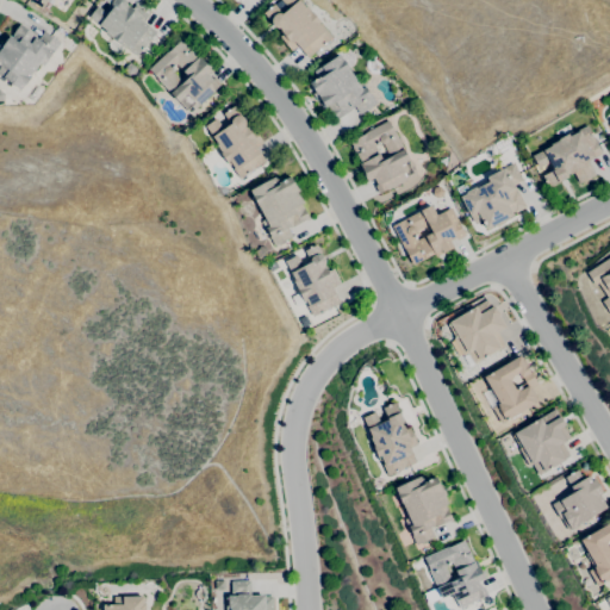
[(136,56),(105,32),(106,30),(88,17),(97,6),(107,14),(112,7),(104,0),(125,0),(129,2),(126,5),(128,6),(129,6),(132,8),(135,5),(139,8),(139,7),(144,11),(149,14),(143,22),(155,32),(149,41),(149,42),(143,48),(144,48),(143,50),(142,49),(136,56)]
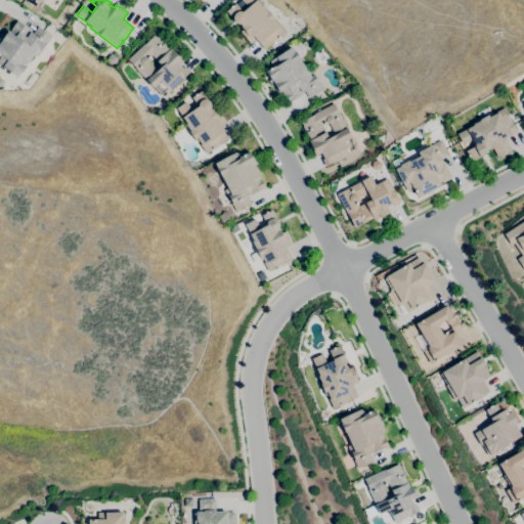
[(233,19),(232,19),(226,11),(235,3),(242,11),(248,7),(241,0),(257,0),(262,6),(263,5),(267,11),(268,10),(274,17),(274,18),(285,32),(279,37),(278,39),(277,38),(264,49),(255,39),(250,43),(239,31),(243,29),(241,26),(242,26),(241,25),(239,25),(238,25),(237,24),(236,24),(235,23),(234,23),(234,22),(233,20),(233,19)]
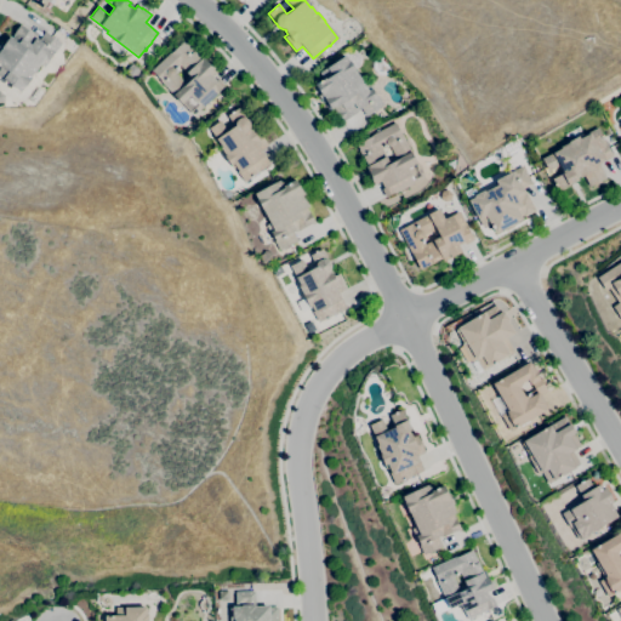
[(21,91),(0,75),(0,43),(3,45),(10,36),(12,38),(13,35),(12,35),(20,24),(35,35),(35,36),(39,39),(45,32),(61,44),(44,68),(40,64),(30,78),(32,78),(26,86),(24,86),(21,91)]
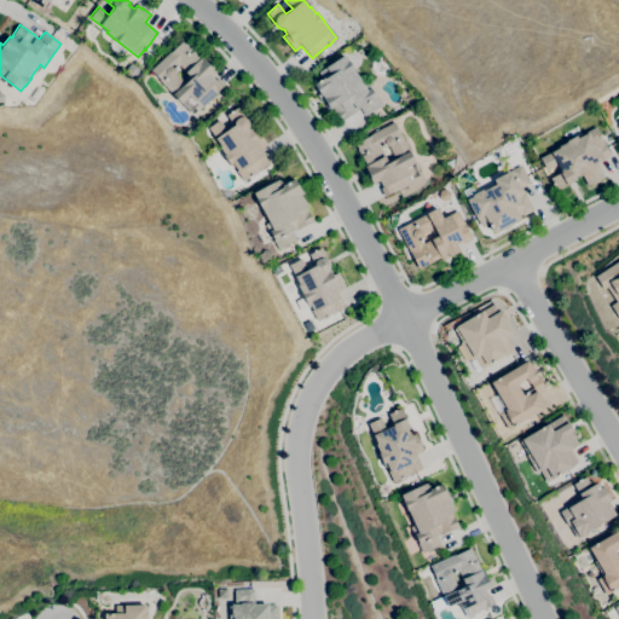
[(201,108),(196,100),(195,102),(189,96),(181,103),(173,94),(158,80),(160,80),(150,70),(169,52),(171,53),(184,40),(187,44),(191,48),(200,58),(201,57),(207,62),(207,61),(217,70),(210,75),(215,80),(218,79),(224,86),(217,92),(218,92),(201,108)]
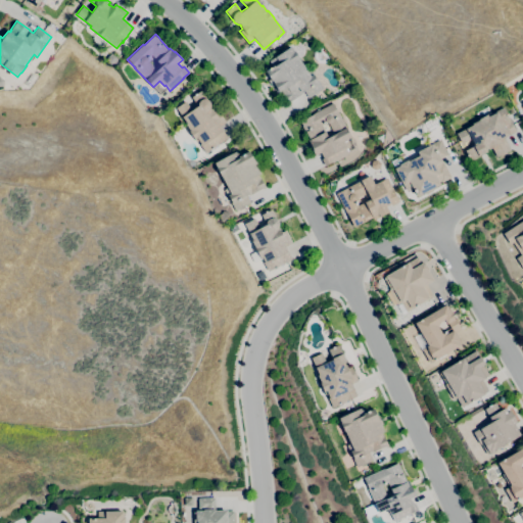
[(288,103),(282,94),(281,91),(279,93),(275,85),(272,87),(268,81),(270,79),(265,72),(269,69),(268,68),(271,67),(272,66),(269,61),(290,47),(294,51),(299,58),(298,59),(306,70),(310,67),(323,88),(308,98),(304,91),(300,94),(288,103)]
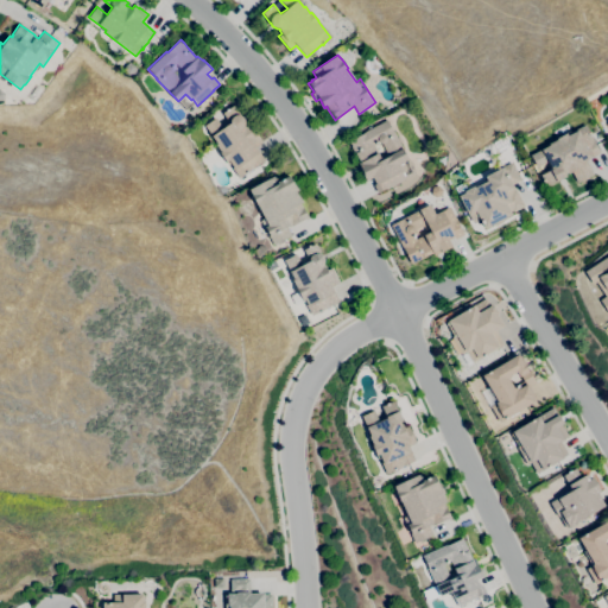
[(244,126),(245,127),(246,127),(248,131),(252,127),(263,143),(255,147),(265,160),(239,178),(229,165),(220,153),(221,152),(216,145),(216,144),(211,135),(204,126),(215,118),(222,128),(229,124),(222,113),(233,106),(240,115),(240,116),(241,116),(242,116),(242,118),(244,119),(244,120),(244,121),(245,121),(245,122),(245,124),(244,124),(244,125),(244,126)]
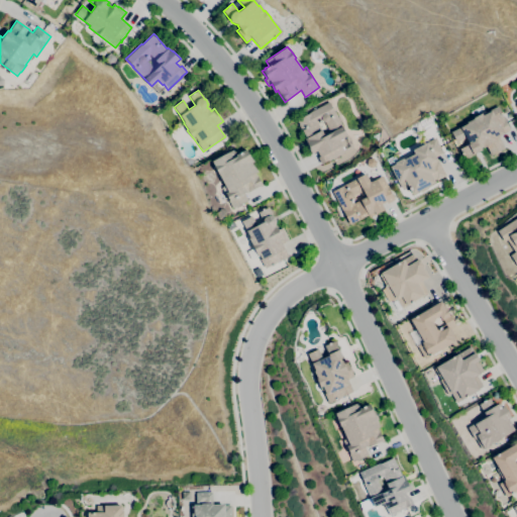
[(321,165),(317,158),(319,157),(317,151),(311,154),(307,145),(304,138),(305,138),(298,124),(296,120),(309,113),(309,112),(329,102),(341,126),(342,126),(346,134),(338,139),(341,145),(344,152),(328,162),(327,161),(321,165)]
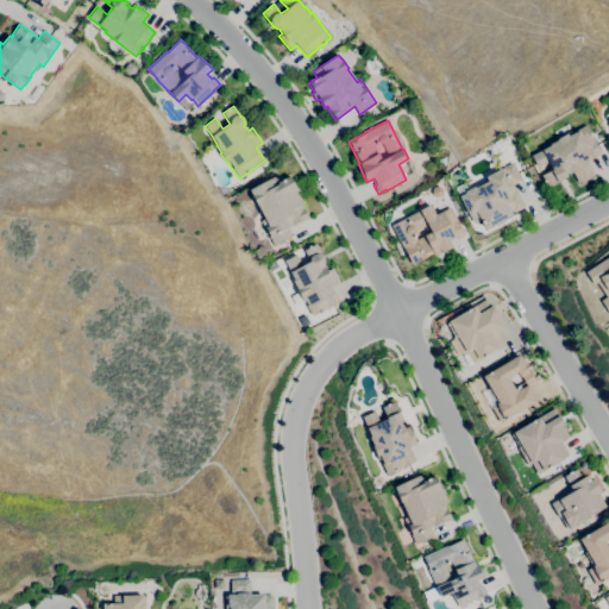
[(547,187),(541,175),(551,170),(552,169),(548,162),(538,168),(532,156),(542,150),(551,145),(550,144),(558,139),(557,138),(566,133),(567,136),(579,130),(578,129),(586,125),(601,152),(586,161),(594,175),(589,177),(589,179),(583,181),(578,183),(572,173),(569,175),(569,174),(565,175),(566,176),(547,187)]
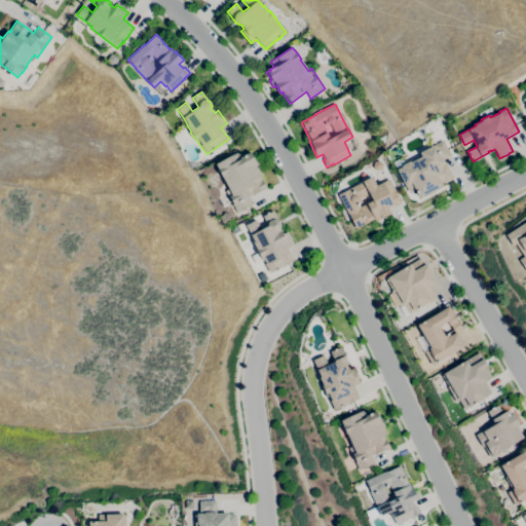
[(419,197),(415,189),(409,193),(397,170),(402,166),(402,165),(409,161),(410,162),(421,156),(419,153),(442,141),(450,155),(442,159),(444,162),(444,164),(445,163),(453,178),(442,184),(443,185),(435,190),(436,191),(427,195),(426,193),(419,197)]
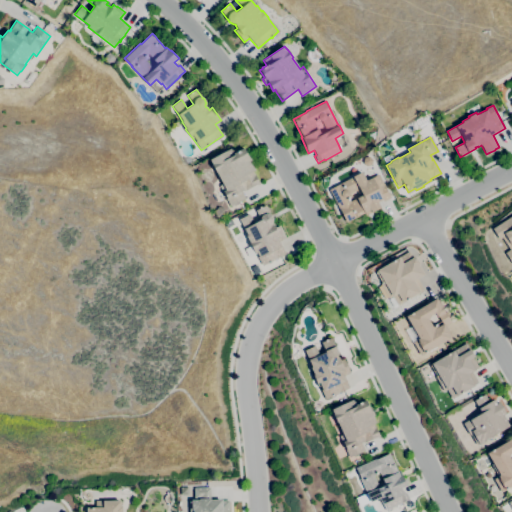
[(230,207),(226,198),(227,198),(223,191),(222,192),(219,186),(222,184),(210,159),(232,147),(235,153),(243,148),(249,159),(255,170),(253,171),(259,184),(257,185),(257,184),(246,190),(245,189),(241,192),(245,198),(230,207)]
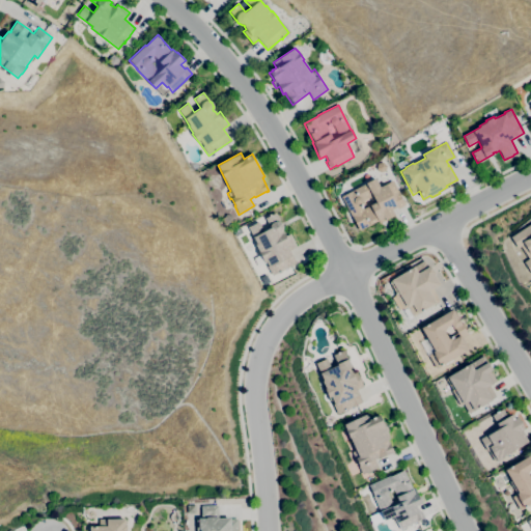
[(359,230),(341,196),(365,184),(374,178),(380,188),(392,180),(406,204),(397,208),(397,206),(392,210),(394,215),(379,223),(378,221),(359,230)]
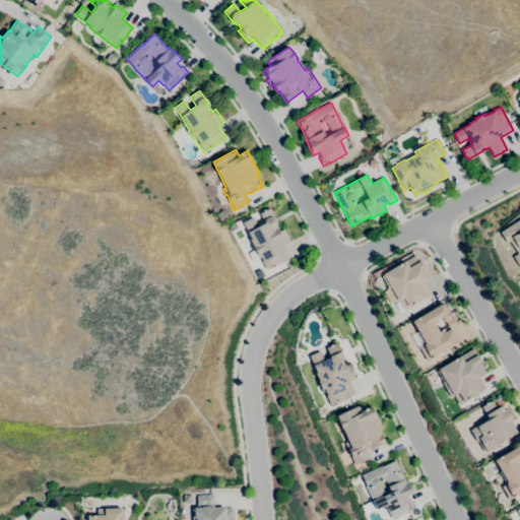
[(266,270),(260,258),(259,258),(253,247),(254,247),(250,240),(251,239),(243,222),(253,217),(258,226),(264,223),(259,213),(269,208),(270,210),(270,209),(273,215),(271,216),(275,218),(277,222),(276,226),(277,229),(278,228),(279,232),(283,230),(285,234),(286,233),(288,237),(287,238),(290,242),(283,245),(286,251),(289,257),(280,262),(280,263),(275,266),(273,267),(273,266),(266,270)]
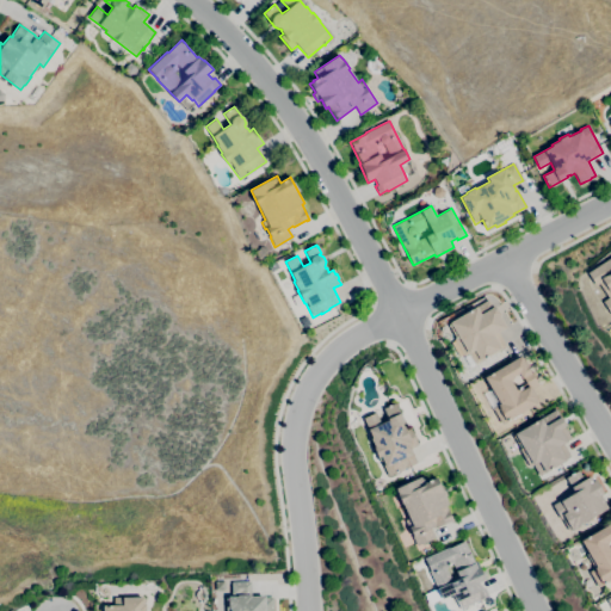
[(610,313),(603,301),(608,298),(599,284),(596,285),(587,273),(610,257),(610,313)]
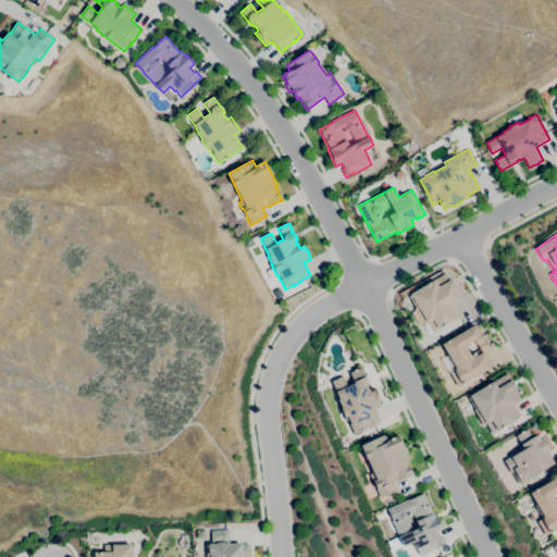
[(247,248),(244,243),(251,238),(255,244),(247,248)]
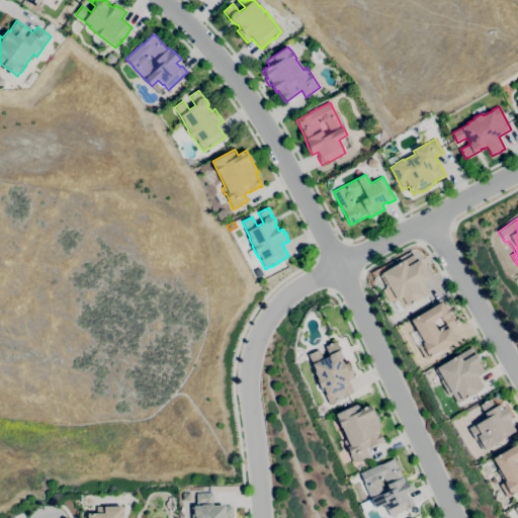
[(402,310),(397,299),(394,301),(384,286),(385,285),(379,275),(381,274),(381,273),(414,254),(417,260),(420,259),(424,267),(423,268),(429,277),(422,282),(429,293),(402,310)]
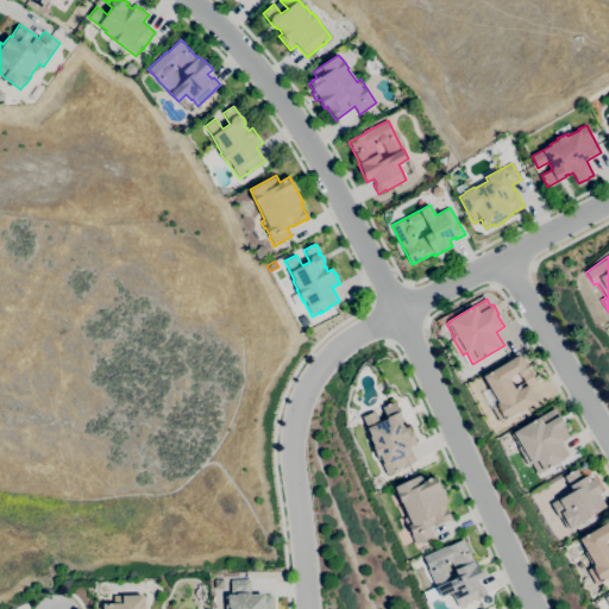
[(500,422),(491,409),(481,393),(489,388),(483,377),(519,355),(529,374),(532,372),(537,378),(534,380),(537,383),(531,388),(538,400),(535,401),(535,402),(504,421),(504,420),(500,422)]
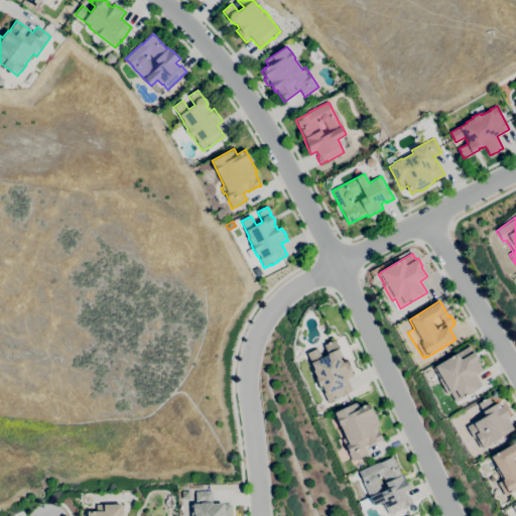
[(328,402),(321,390),(320,390),(318,387),(319,386),(315,378),(316,377),(312,370),(314,370),(306,353),(316,349),(321,358),(328,355),(324,345),(334,341),(341,357),(339,358),(341,361),(342,360),(344,363),(347,362),(349,367),(349,366),(352,371),(351,371),(353,376),(346,379),(352,391),(328,402)]
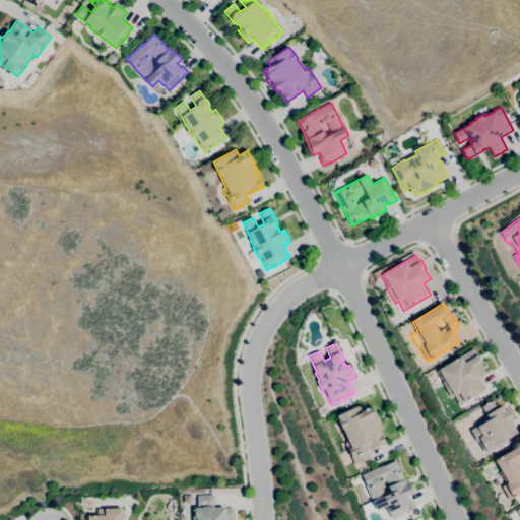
[(459,405),(453,395),(450,397),(442,382),(443,382),(437,372),(439,371),(438,370),(460,355),(460,356),(473,348),(476,354),(477,354),(481,363),(479,364),(485,374),(478,378),(485,388),(481,391),(459,405)]
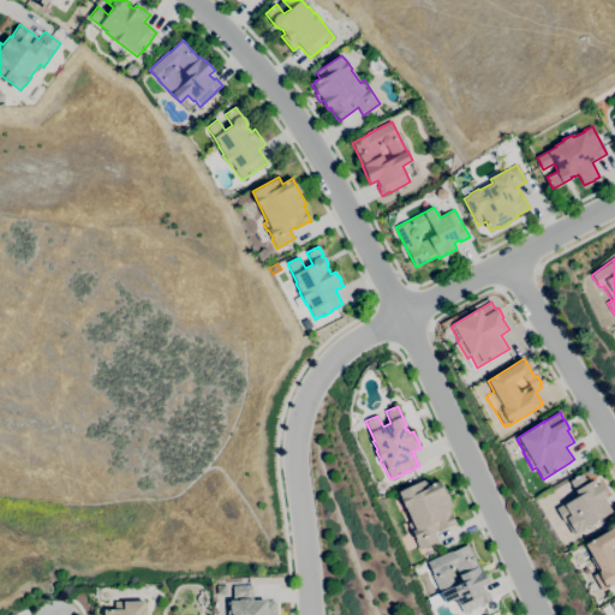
[(572,535),(566,523),(563,523),(555,508),(563,505),(578,496),(569,482),(574,478),(573,477),(575,476),(577,477),(581,473),(587,483),(592,479),(596,485),(599,483),(607,496),(604,499),(611,512),(583,529),(583,530),(577,533),(575,532),(572,535)]
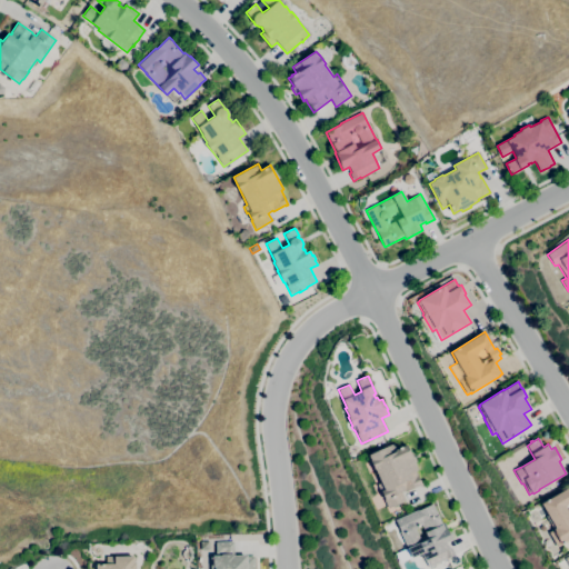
[(388,509),(383,500),(385,499),(381,491),(380,492),(377,485),(381,482),(375,469),(370,460),(368,455),(387,447),(393,443),(397,449),(406,445),(410,453),(411,452),(416,462),(415,463),(417,470),(415,471),(417,475),(422,486),(419,487),(419,486),(403,492),(403,491),(401,492),(405,501),(388,509)]
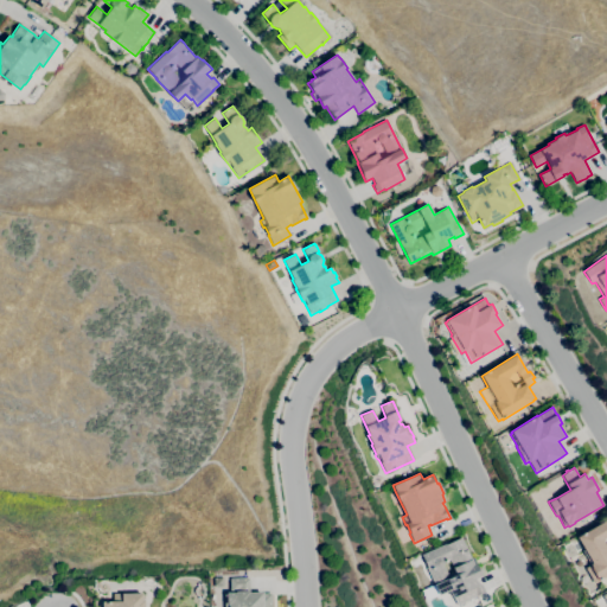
[(606,575),(594,583),(585,568),(590,566),(582,550),(583,549),(577,537),(606,519),(606,575)]
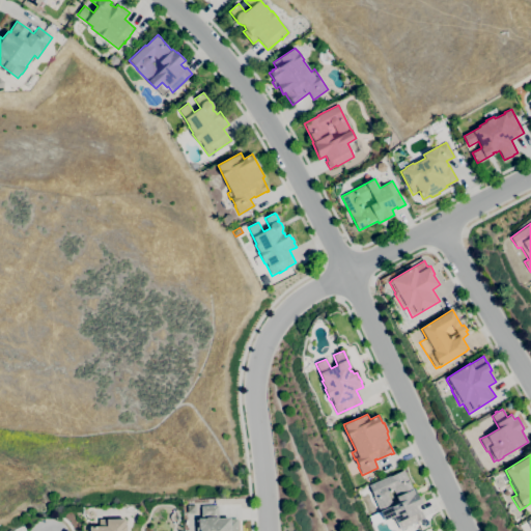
[(400,530),(397,523),(396,524),(393,516),(384,521),(373,497),(373,496),(368,485),(389,476),(390,476),(403,470),(412,488),(414,487),(422,504),(416,506),(419,512),(421,511),(424,518),(417,521),(418,522),(400,530)]
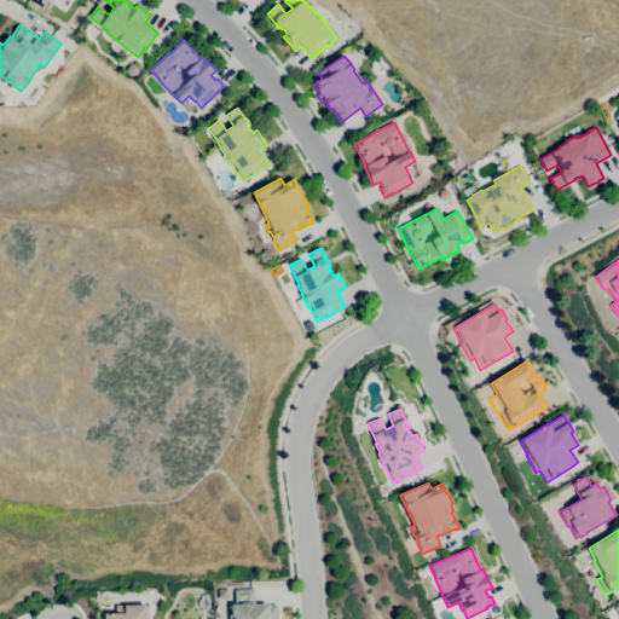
[(229,618),(229,607),(231,607),(231,605),(235,605),(235,590),(253,589),(254,605),(267,605),(267,606),(276,606),(276,618),(229,618)]
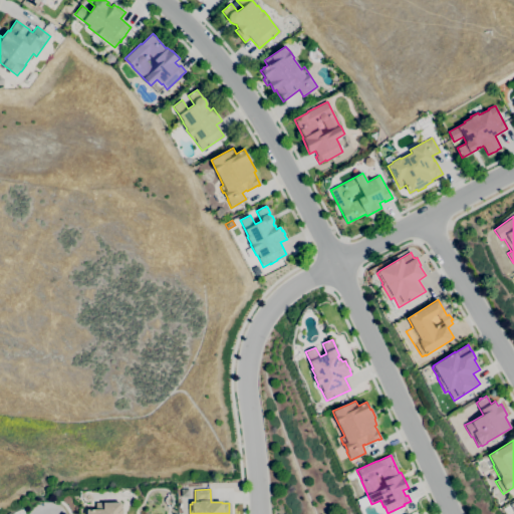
[(86,513),(86,510),(95,510),(95,503),(120,502),(120,509),(122,509),(122,513),(86,513)]
